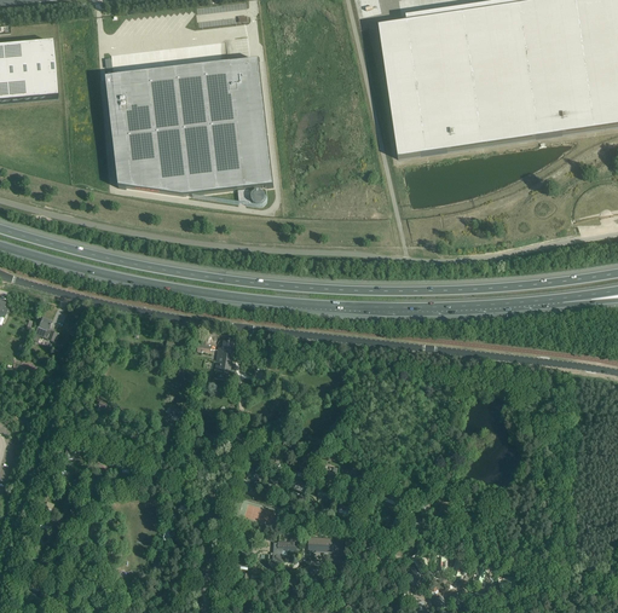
[(405,18),(377,22),(397,155),(617,121),(617,0),(486,0),(405,12),(405,18)]
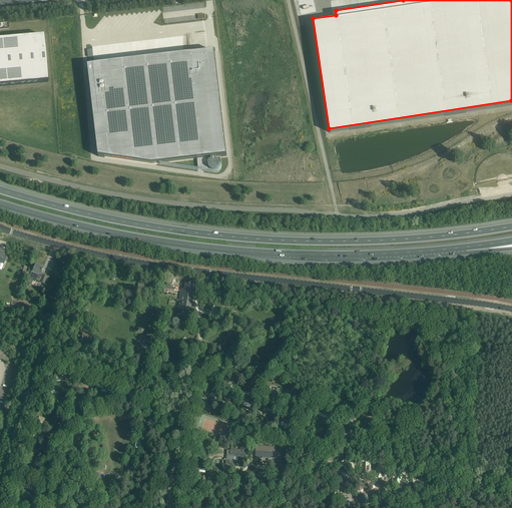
[(0,81),(47,77),(43,31),(0,34),(0,81)]
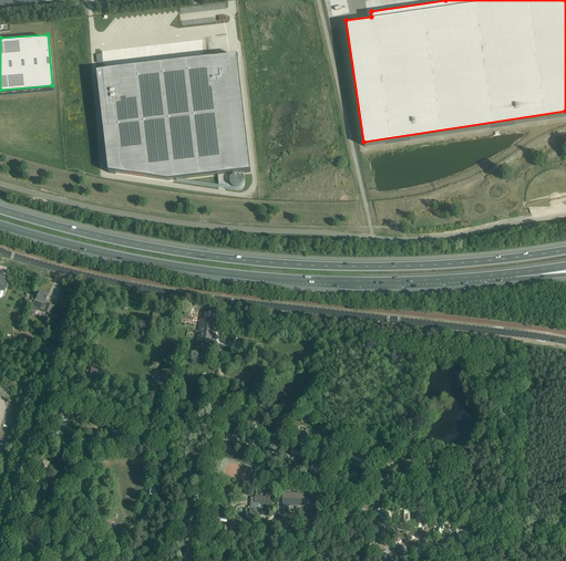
[(103,66),(96,68),(107,168),(114,168),(115,167),(167,175),(243,166),(243,168),(249,167),(250,167),(236,51),(229,52),(229,53),(186,59),(103,68),(103,66)]
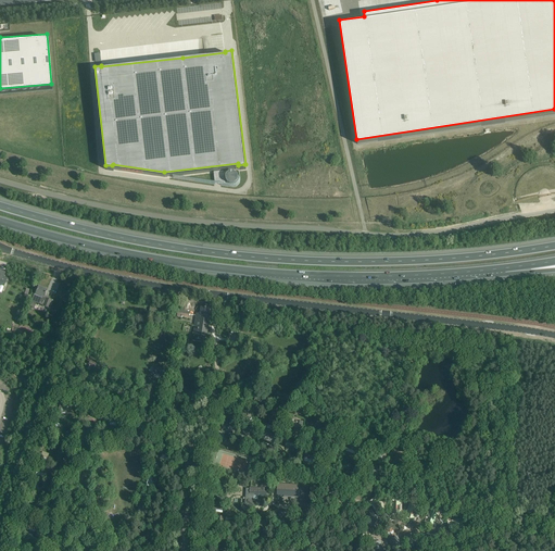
[(225,173),(225,174),(225,175),(225,176),(226,176),(226,177),(227,178),(228,178),(228,179),(229,179),(230,179),(231,179),(232,179),(234,179),(235,179),(235,178),(236,178),(236,177),(237,177),(237,176),(237,175),(237,174),(238,174),(238,173),(237,173),(237,172),(237,171),(237,170),(236,170),(236,168),(235,168),(235,167),(234,167),(232,167),(231,167),(230,167),(229,167),(228,167),(228,168),(227,168),(226,168),(226,170),(226,171),(225,171),(225,172),(225,173)]
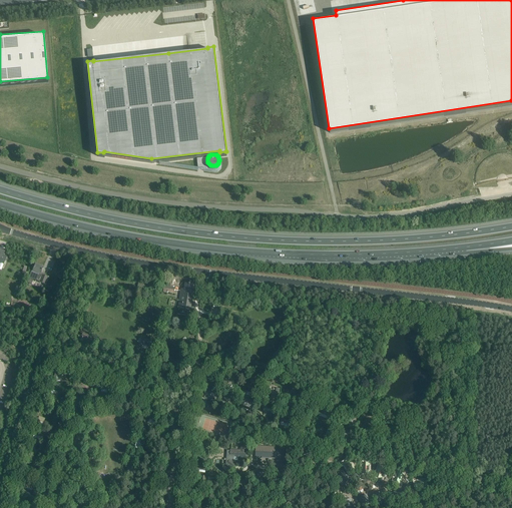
[(30,266),(28,273),(35,275),(33,278),(37,280),(38,278),(43,280),(46,273),(41,271),(39,271),(39,270),(42,264),(38,262),(39,260),(33,258),(30,266)]
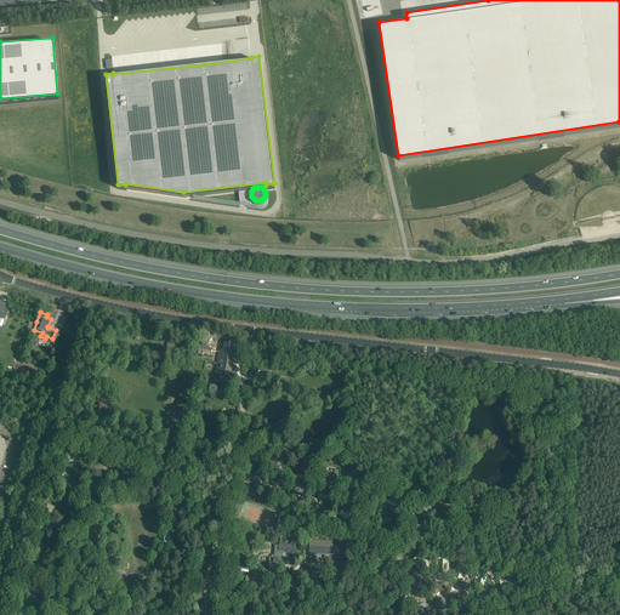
[(219,345),(217,352),(232,354),(234,339),(223,337),(222,345),(219,345)]
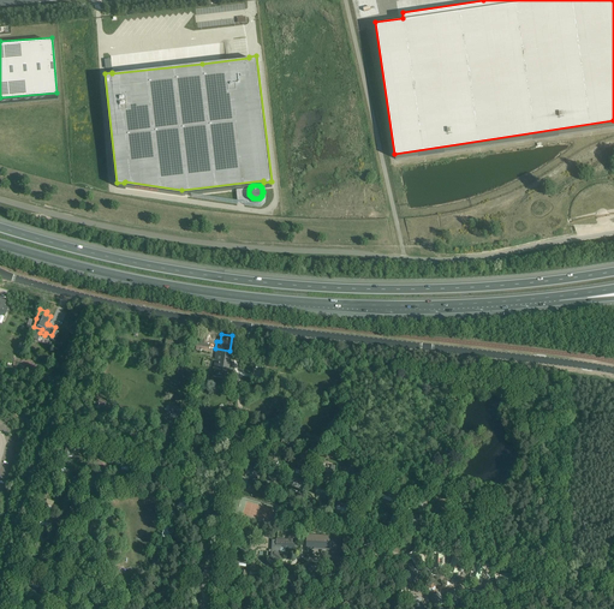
[(230,351),(215,348),(213,364),(227,366),(230,351)]
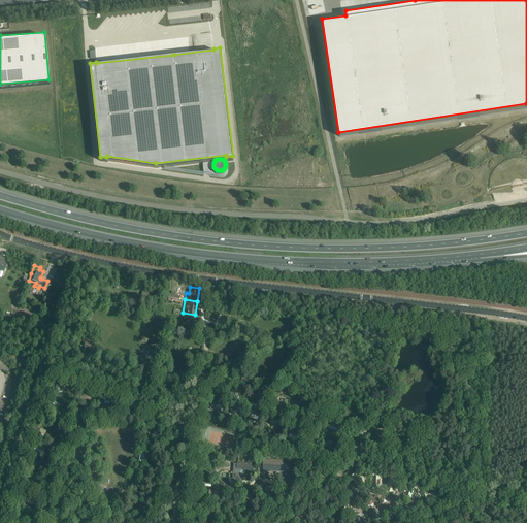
[(80,345),(84,347),(85,345),(88,346),(90,340),(84,337),(80,345)]
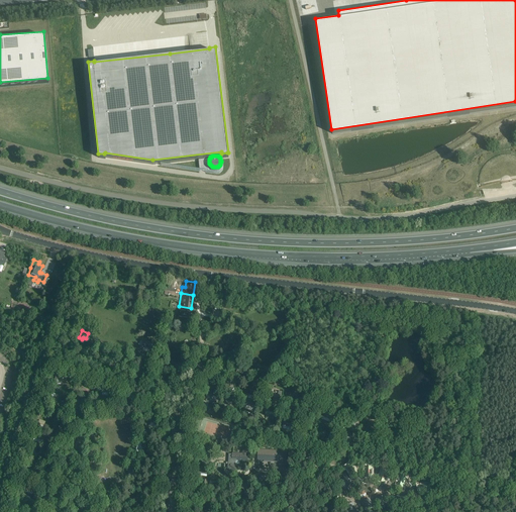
[(143,335),(141,341),(152,345),(155,339),(143,335)]
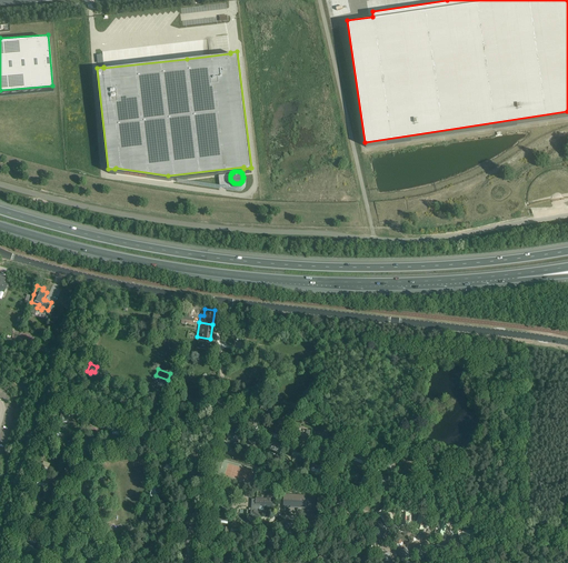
[(260,399),(259,405),(271,408),(273,408),(275,401),(272,401),(260,399)]
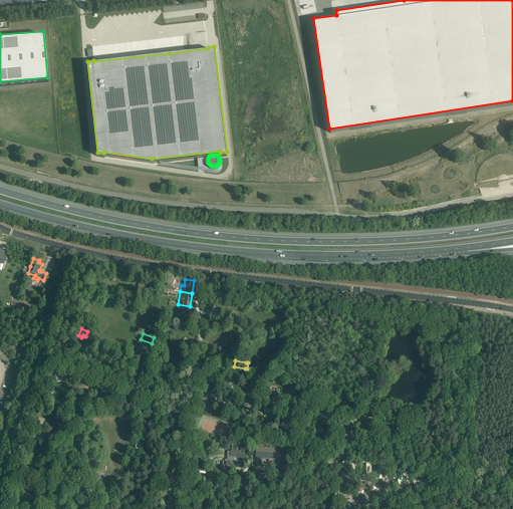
[(285,386),(283,394),(295,396),(296,393),(297,392),(298,388),(295,388),(295,390),(290,389),(289,392),(287,391),(288,387),(285,386)]
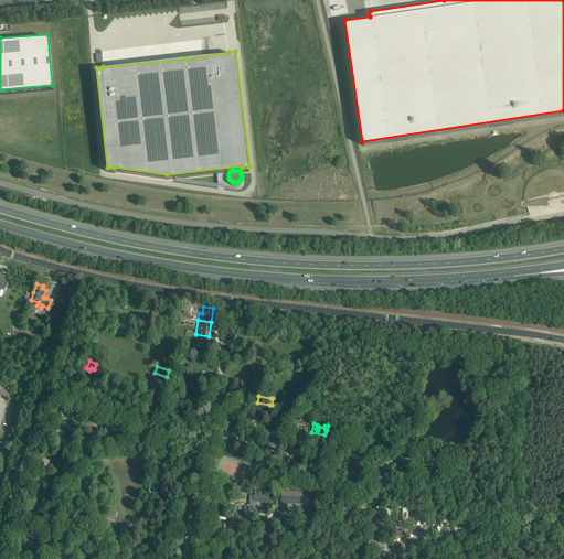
[(162,460),(172,464),(174,459),(165,455),(162,460)]
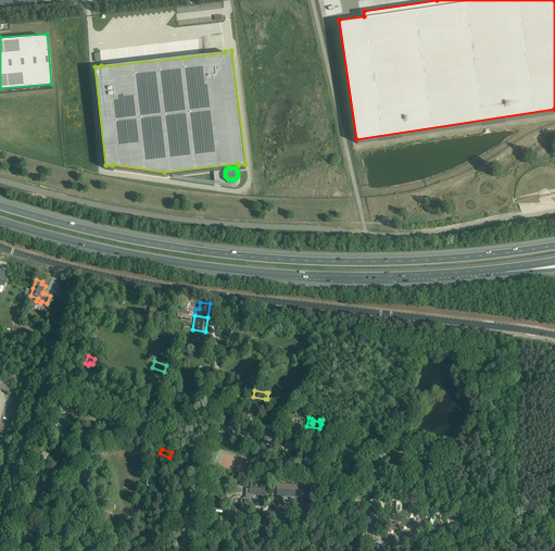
[(247,474),(255,477),(257,471),(255,471),(256,467),(257,468),(260,463),(251,461),(247,474)]
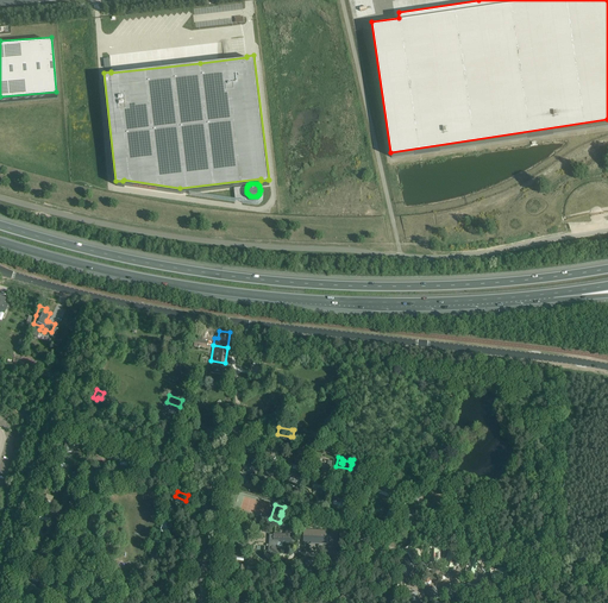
[(81,528),(87,538),(94,534),(88,523),(81,528)]
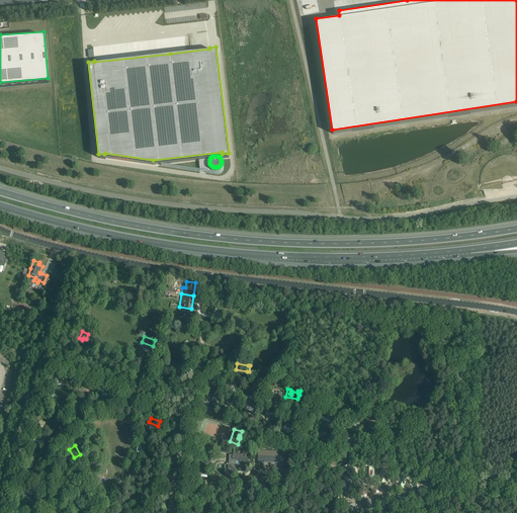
[(236,449),(235,456),(247,456),(248,446),(243,445),(242,450),(236,449)]
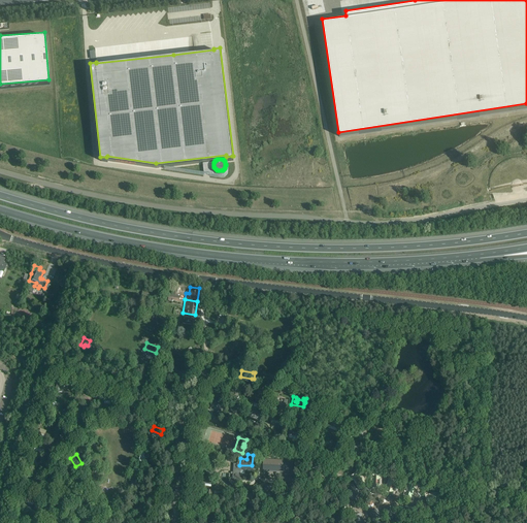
[(262,466),(284,467),(283,481),(295,481),(295,474),(291,472),(292,455),(285,454),(285,455),(263,454),(262,466)]
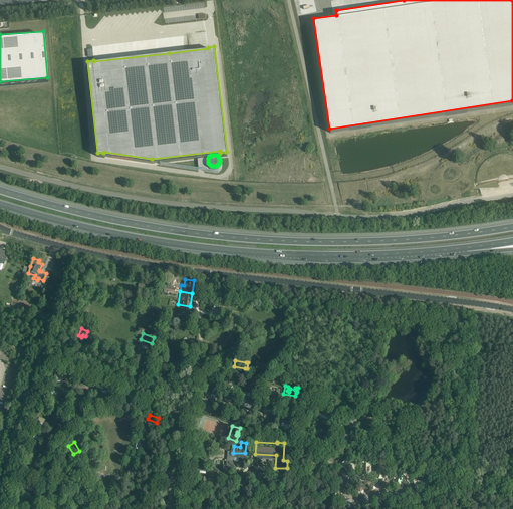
[(226,446),(225,461),(231,466),(232,464),(233,464),(235,461),(233,460),(233,453),(234,446),(226,446)]
